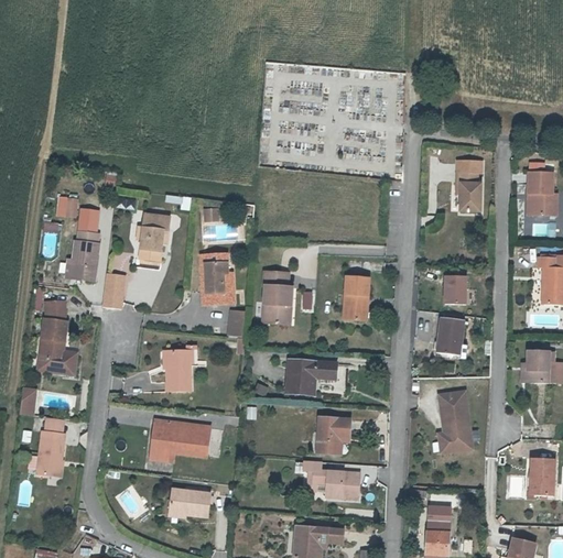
[(112,182),(115,168),(105,166),(103,179),(112,182)]
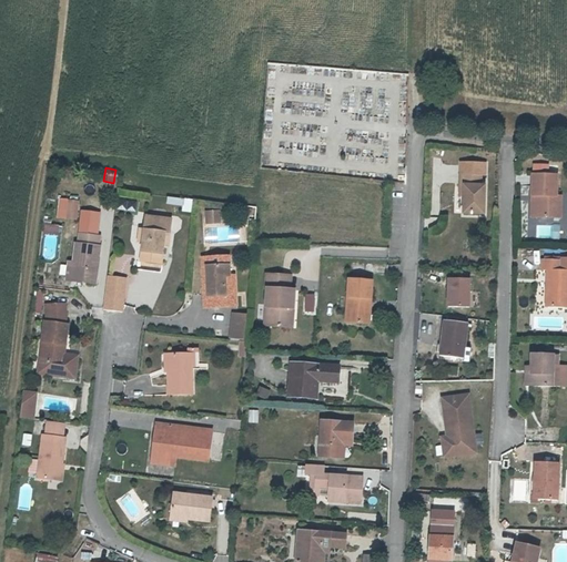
[(467,183),(466,193),(466,211),(486,212),(488,183),(483,183),(484,172),(464,171),(463,183),(467,183)]
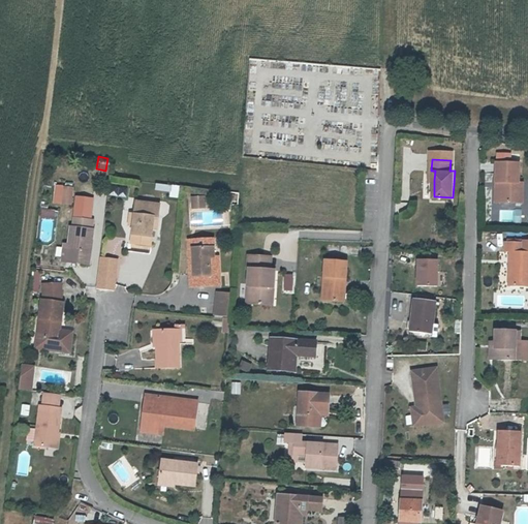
[(502,179),(501,197),(525,198),(526,178),(522,178),(523,160),(499,159),(498,179),(502,179)]
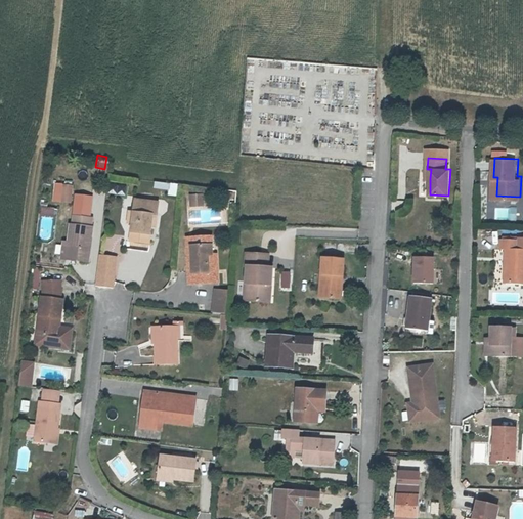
[(155,182),(170,184),(171,178),(156,176),(155,182)]
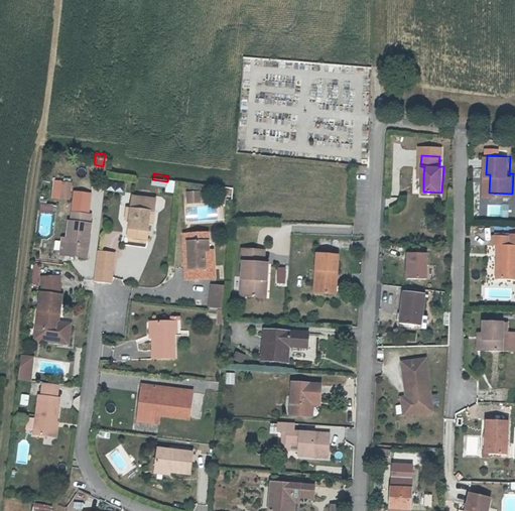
[(63,196),(71,197),(73,181),(65,180),(63,196)]
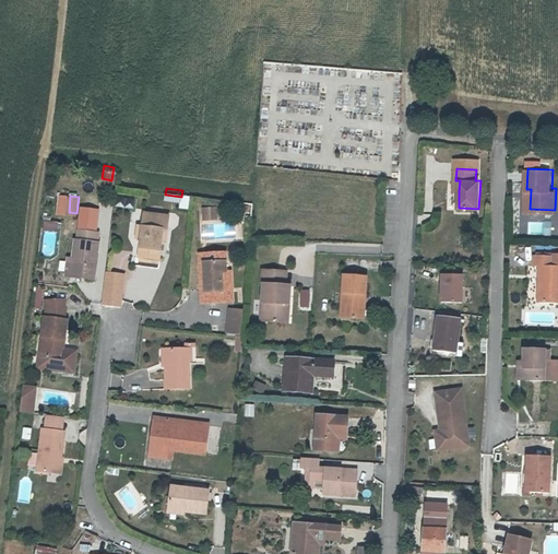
[(143,213),(142,228),(144,228),(143,239),(140,239),(138,257),(158,259),(161,242),(162,230),(167,230),(168,216),(143,213)]
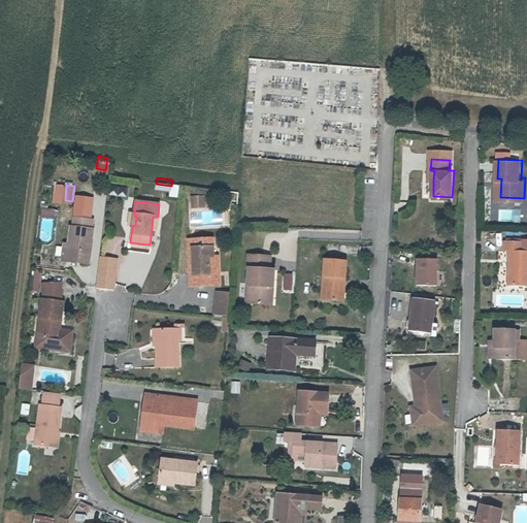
[(38,203),(38,210),(55,211),(55,204),(38,203)]
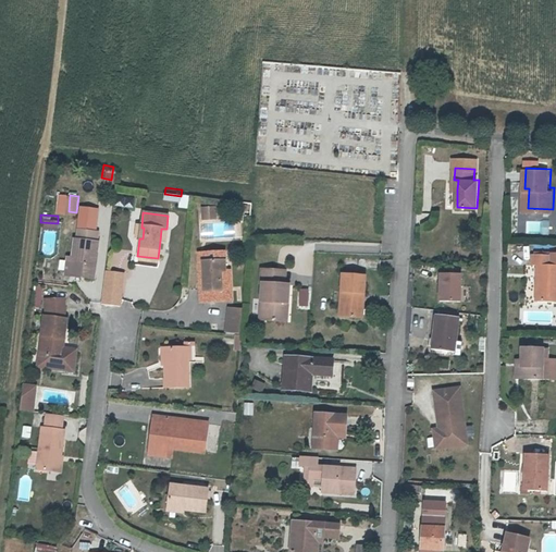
[(546,229),(546,217),(526,217),(526,229),(546,229)]
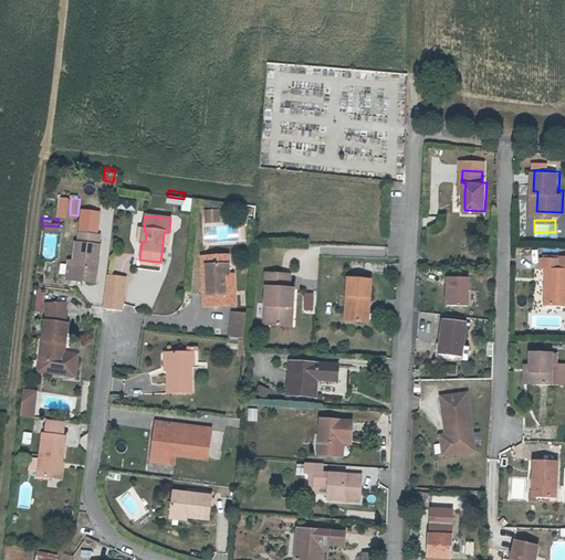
[(146,231),(144,231),(139,231),(137,241),(142,242),(145,242),(146,231)]
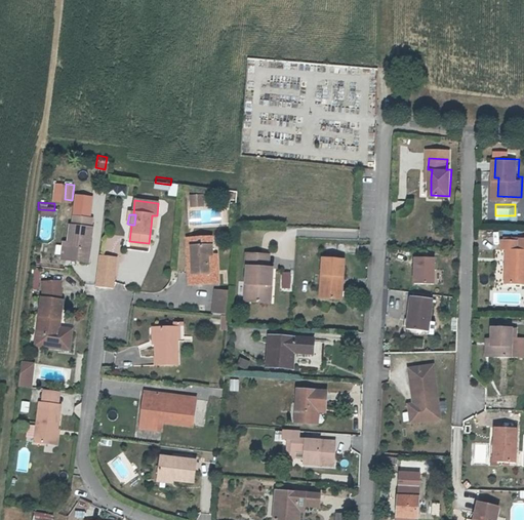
[(68,225),(66,241),(69,241),(67,258),(88,261),(92,227),(89,227),(90,217),(72,215),(71,225),(68,225)]
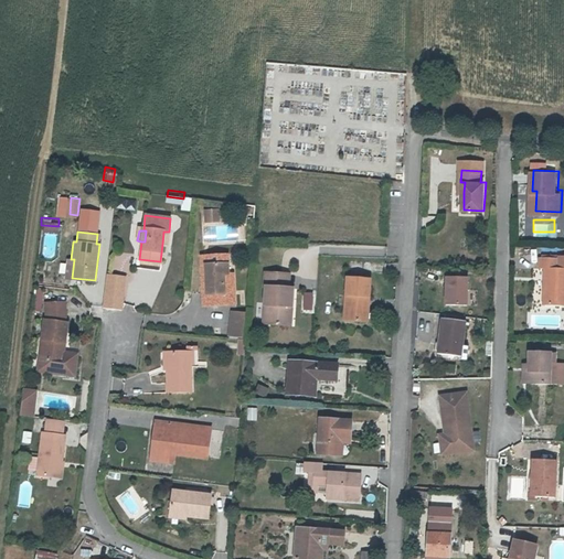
[(227,276),(227,265),(221,265),(220,256),(206,257),(206,276),(209,276),(209,283),(208,283),(208,296),(212,296),(212,304),(233,304),(232,276),(227,276)]
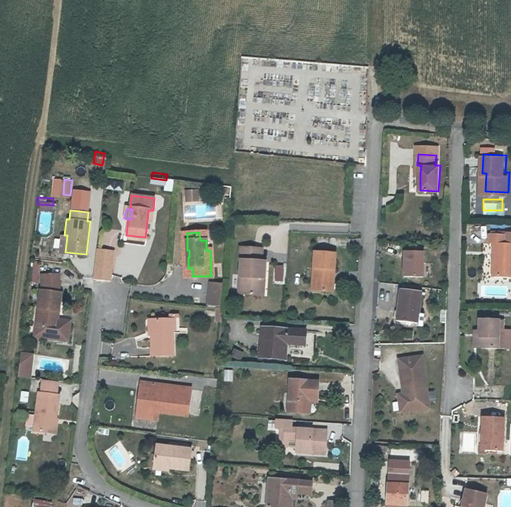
[(187,250),(187,233),(183,233),(184,277),(192,276),(192,268),(188,268),(188,257),(189,257),(189,250),(187,250)]
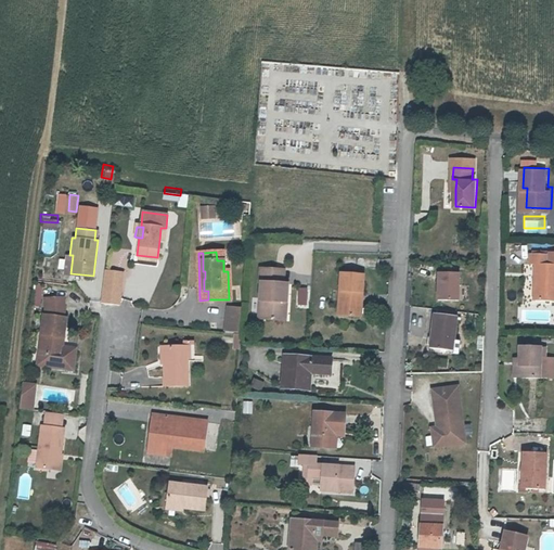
[(535,288),(535,298),(553,299),(553,261),(552,263),(552,254),(530,253),(530,263),(536,263),(535,273),(539,273),(538,288),(535,288)]
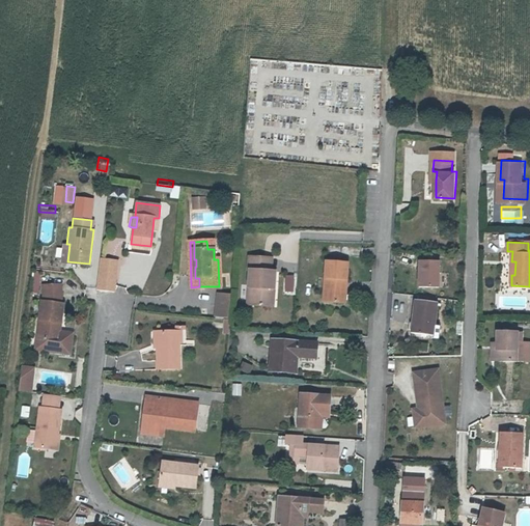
[(70,244),(66,244),(62,243),(60,259),(67,261),(70,244)]
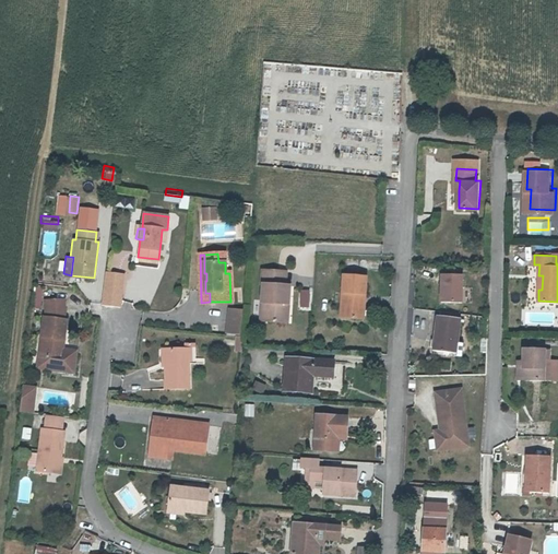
[(265,283),(265,292),(293,294),(293,285),(288,284),(288,270),(263,268),(262,282),(265,283)]
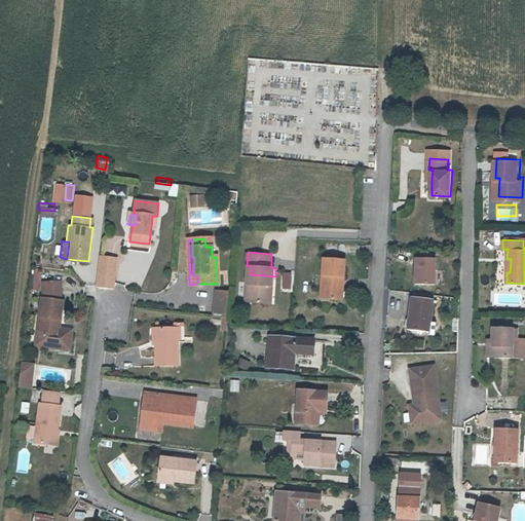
[(117,256),(101,254),(98,286),(114,287),(117,256)]
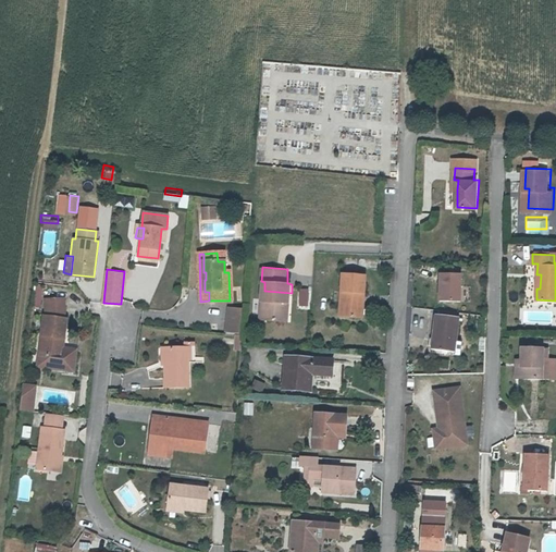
[(361,293),(366,293),(367,274),(344,273),(343,296),(361,296),(361,293)]
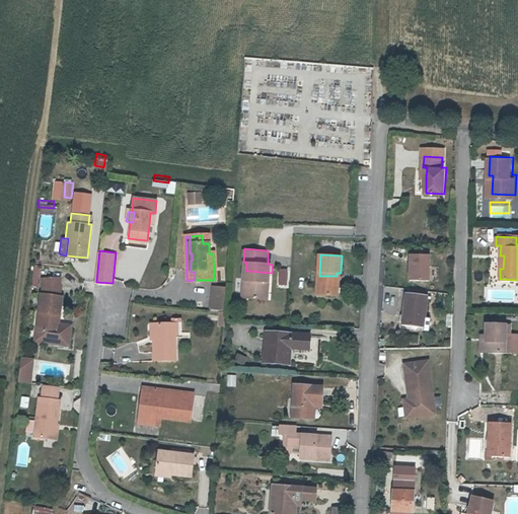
[(34,282),(39,262),(31,260),(26,280),(34,282)]
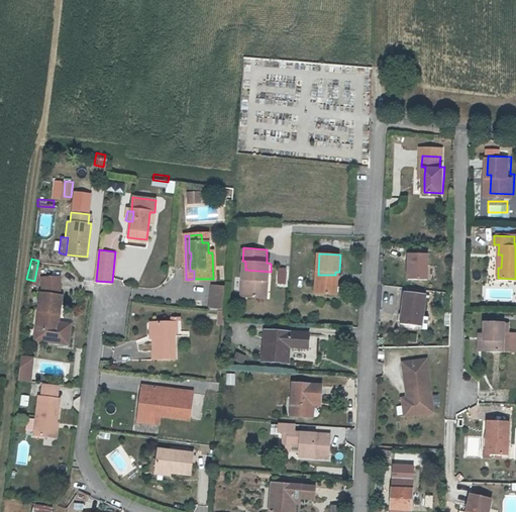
[(126,266),(124,275),(136,278),(138,269),(126,266)]
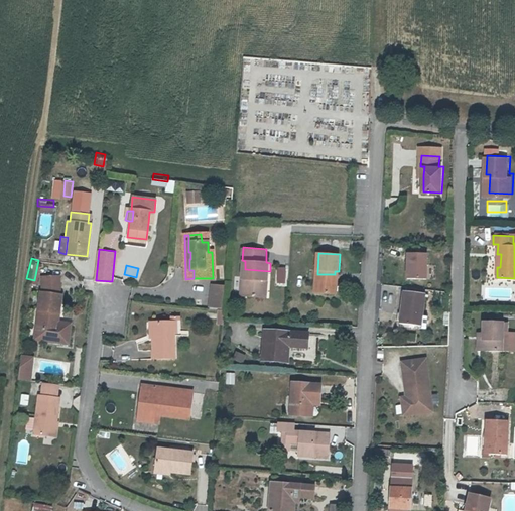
[(270,271),(245,269),(243,292),(263,294),(264,278),(269,278),(270,271)]
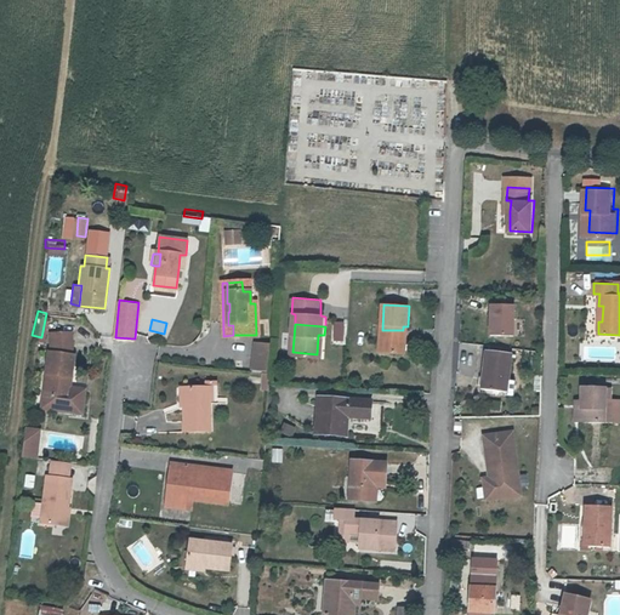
[(381,351),(402,353),(403,330),(382,330),(381,351)]
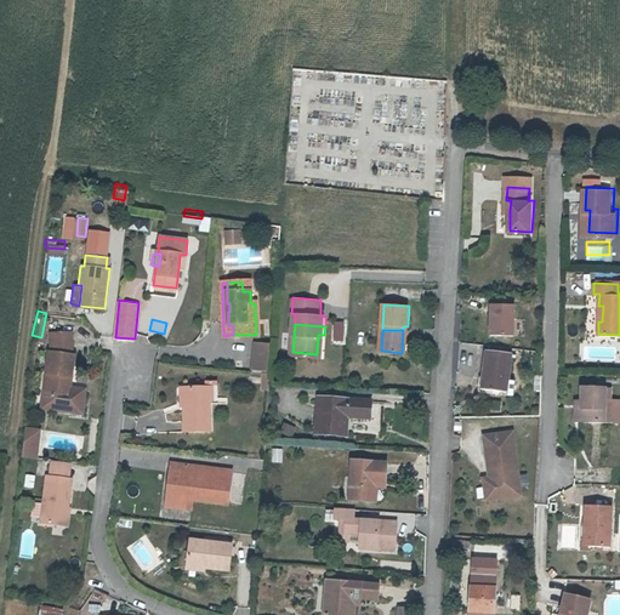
[(49,349),(43,396),(63,398),(62,410),(84,411),(85,400),(86,388),(70,386),(66,386),(67,375),(72,375),(74,353),(72,353),(70,331),(50,331),(50,349),(49,349)]
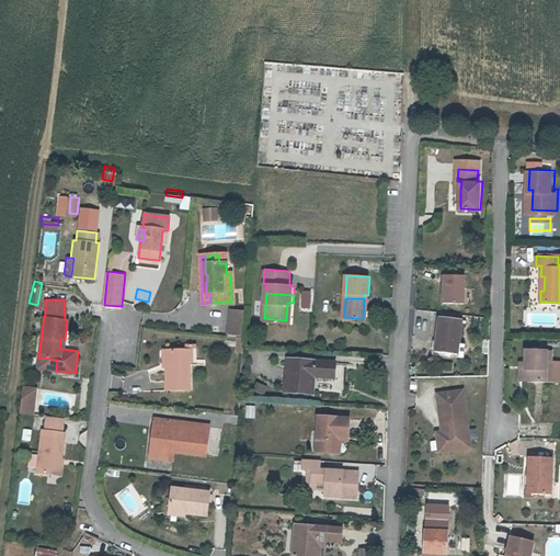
[(228,333),(243,336),(246,310),(230,309),(228,333)]
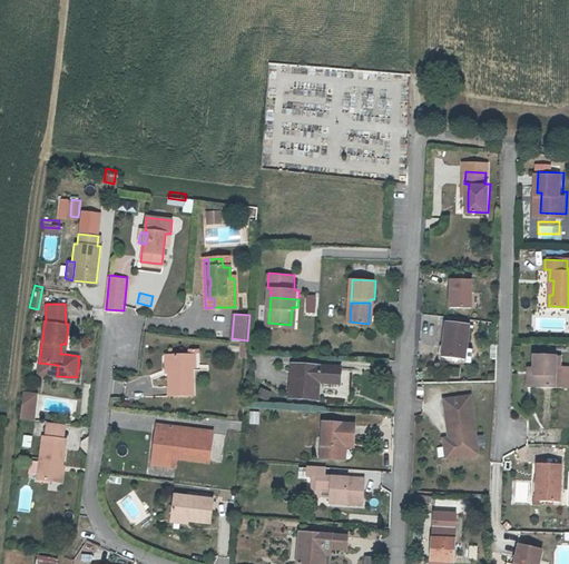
[(452,317),(445,354),(467,357),(473,320),(452,317)]
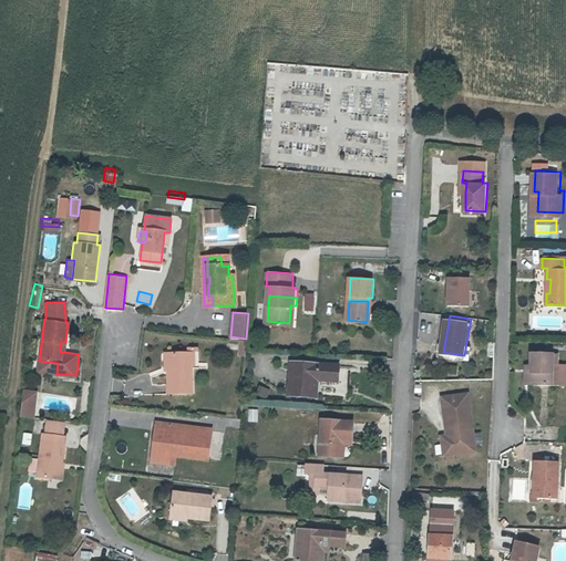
[(188,364),(191,364),(195,363),(194,349),(198,349),(198,345),(187,346),(187,351),(188,364)]
